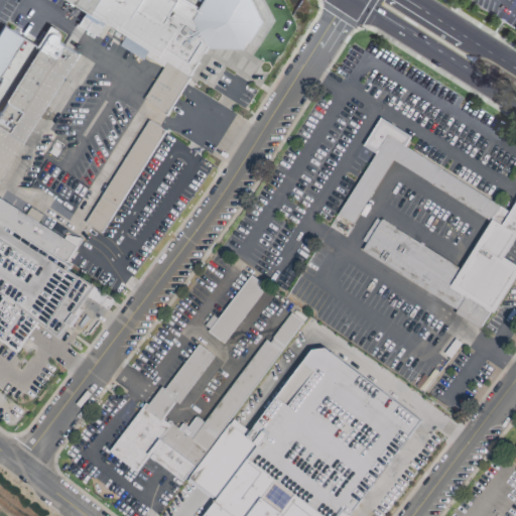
[(191,77),(209,49),(242,50),(262,20),(251,0),(201,0),(197,8),(183,0),(67,0),(149,50),(144,58),(158,63),(164,68),(167,62),(191,77)]
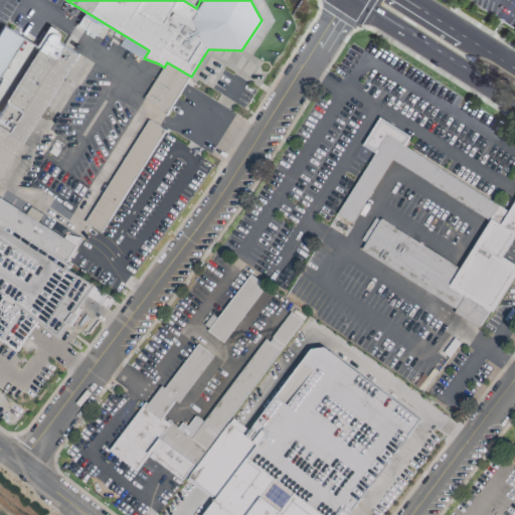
[(75,51),(54,39),(59,30),(47,24),(0,108),(0,180),(3,182),(75,51)]
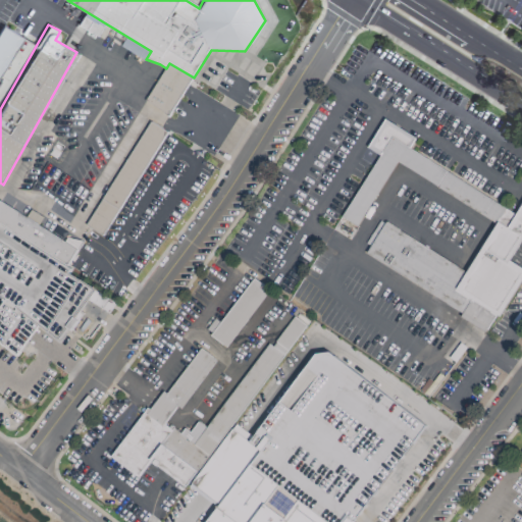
[(0,27),(0,72),(22,37),(2,24),(0,27)]
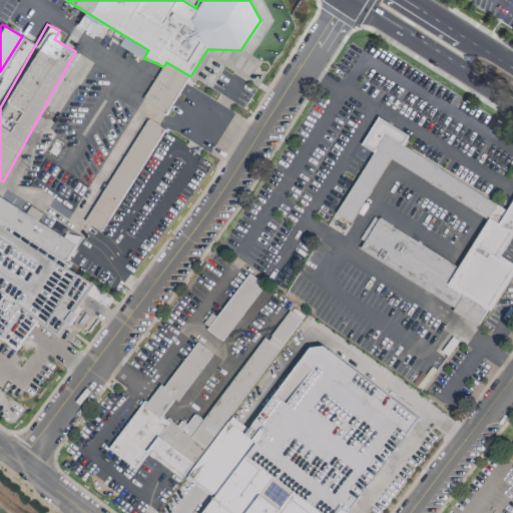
[(163,67),(143,100),(166,116),(190,76),(166,62),(163,67)]
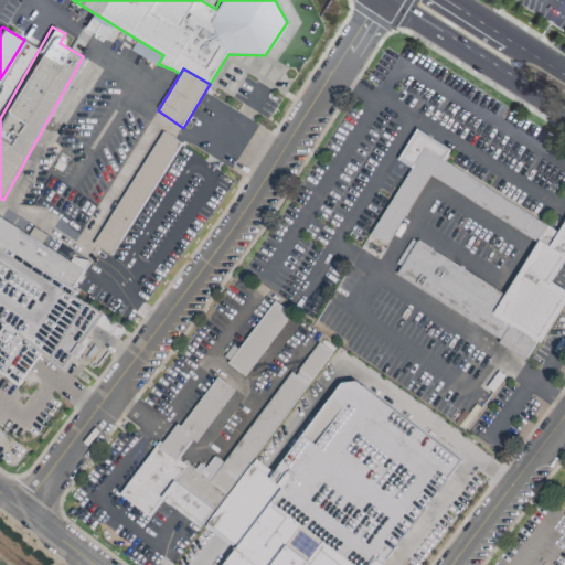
[(417,127),(397,159),(412,168),(365,243),(383,253),(432,176),(539,242),(505,295),(417,241),(396,274),(502,339),(500,342),(526,359),(537,340),(541,343),(564,304),(564,289),(553,281),(564,263),(564,222),(561,230),(447,160),(454,149),(417,127)]
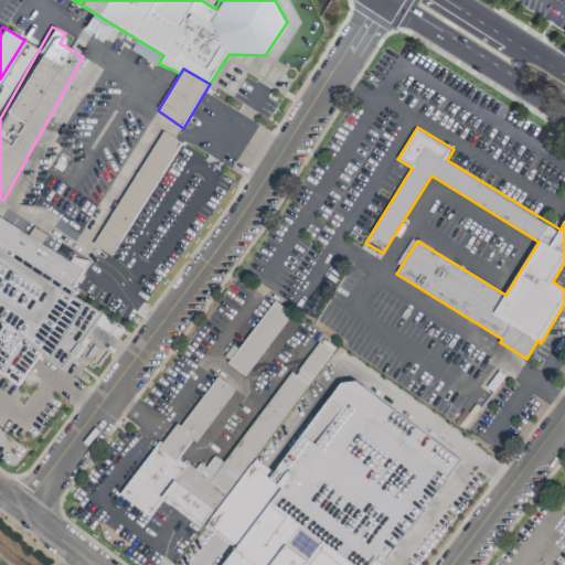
[(179,141),(160,130),(94,245),(114,256),(179,141)]
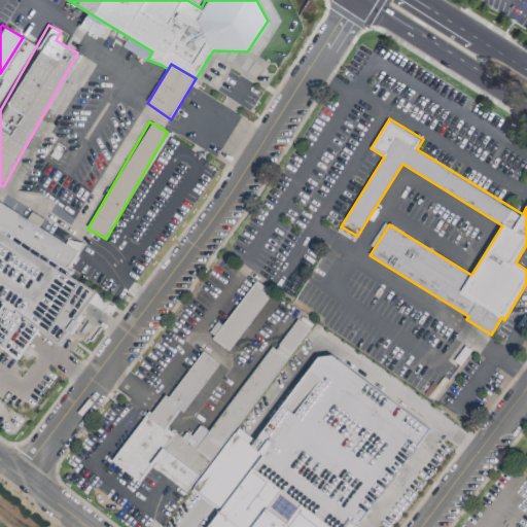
[(0,297),(4,301),(0,307),(0,347),(21,358),(36,329),(61,342),(65,332),(74,332),(96,290),(70,277),(70,266),(82,242),(69,242),(0,206),(0,297)]
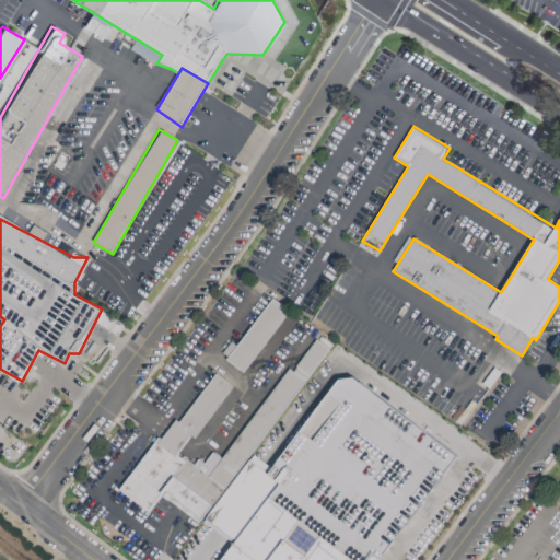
[(198,522),(162,497),(149,512),(121,490),(272,301),(291,313),(245,372),(176,456),(209,478),(319,337),(335,346),(198,522)]
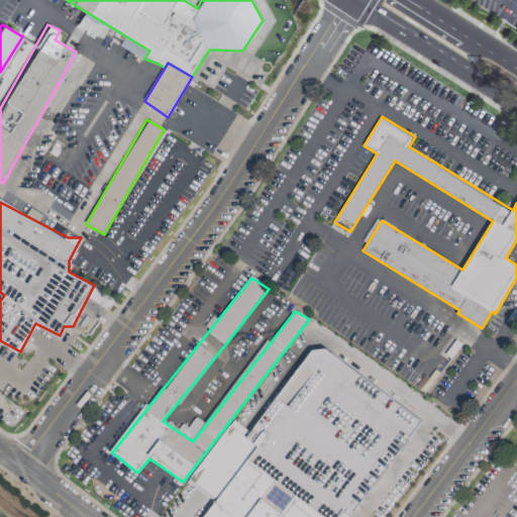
[(204,516),(347,516),(369,486),(356,494),(349,504),(347,503),(342,510),(330,516),(325,516),(280,486),(276,488),(277,481),(248,461),(259,446),(246,438),(250,432),(231,419),(188,482),(190,485),(215,502),(204,516)]
